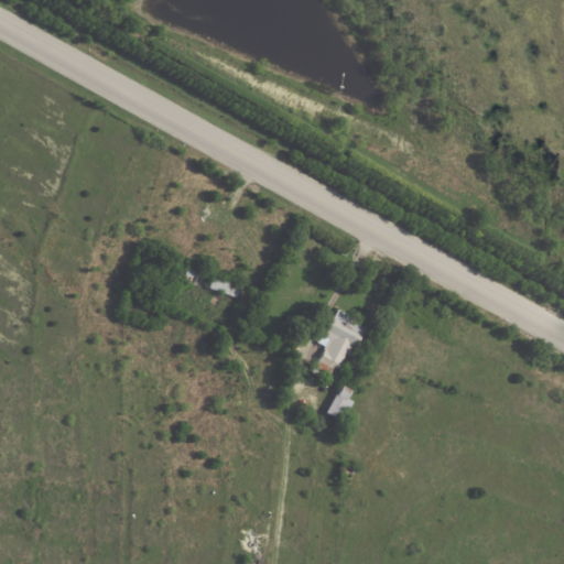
[(194,272),(196,272),(196,271),(212,275),(207,291),(183,284),(187,270),(194,272)]
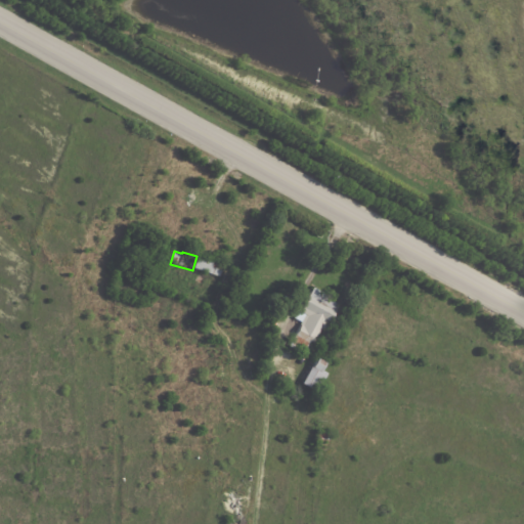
[(198,258),(217,263),(217,262),(225,264),(221,278),(193,270),(198,258)]
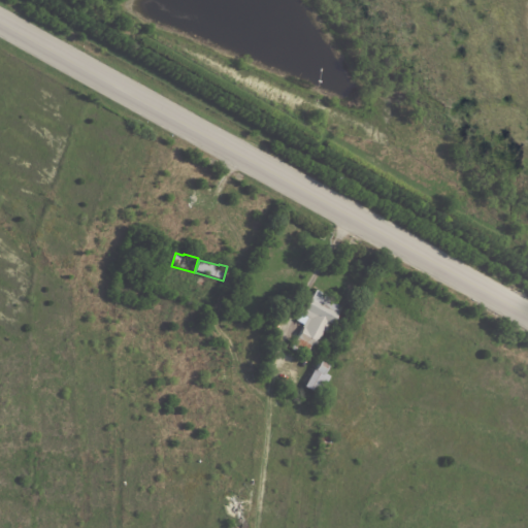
[(295,345),(304,329),(303,328),(308,319),(302,316),(316,292),(328,298),(326,301),(342,309),(332,327),(331,326),(328,333),(326,332),(318,347),(315,345),(309,356),(300,351),(298,354),(292,351),(295,345)]
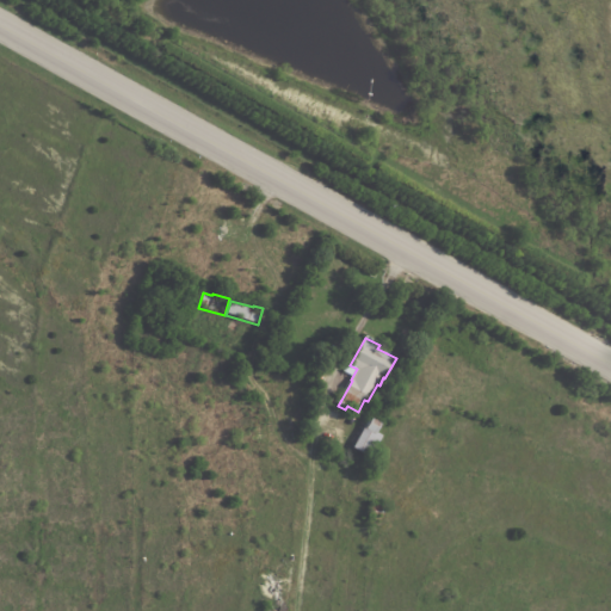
[(364,427),(365,429),(371,419),(381,425),(376,433),(382,437),(370,460),(352,449),(364,427)]
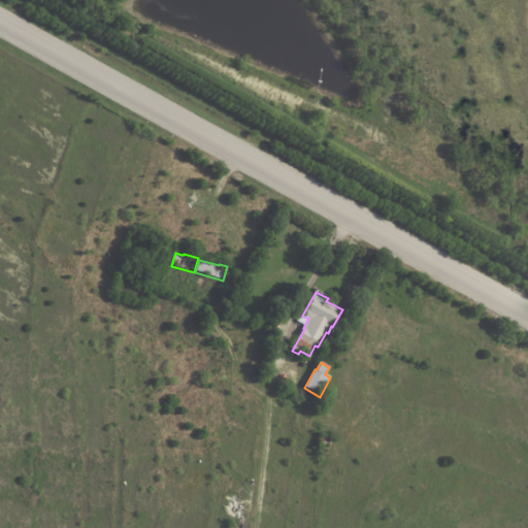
[(321,435),(333,436),(332,446),(320,446),(321,435)]
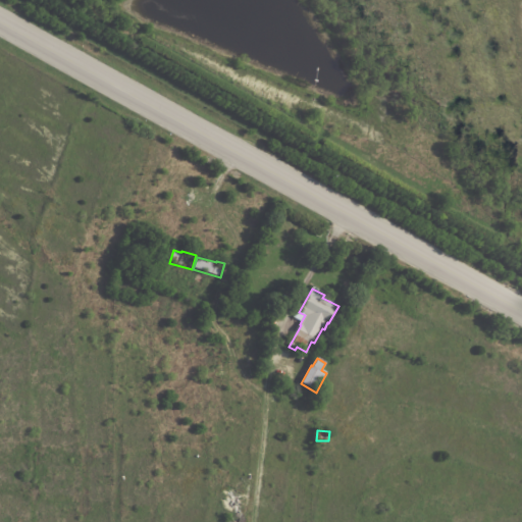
All buildings are outlined.
